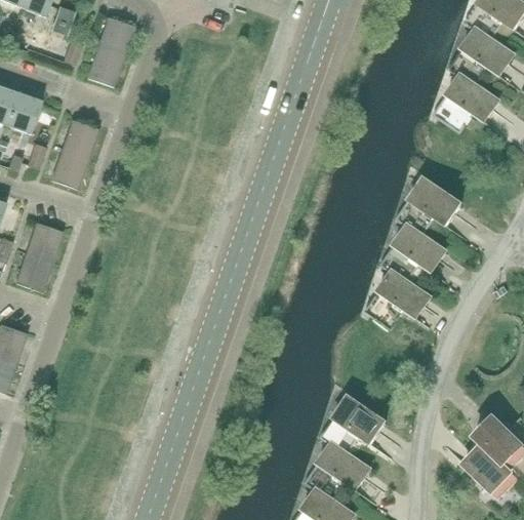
[(46,14),(51,0),(24,0),(22,5),(46,14)]
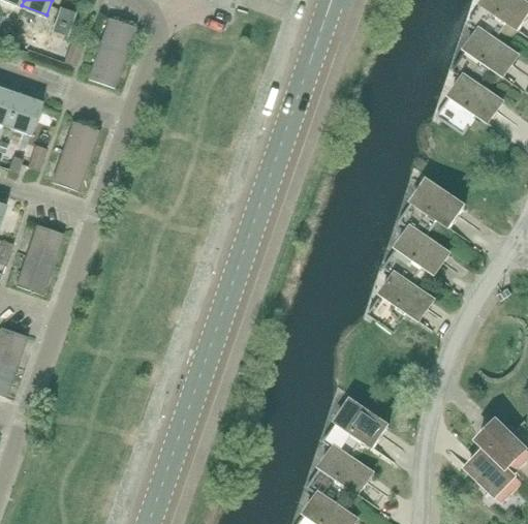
[(496,38),(496,37),(504,25),(521,38),(525,33),(527,28),(527,4),(522,0),(483,0),(468,22),(479,29),(479,28),(496,38)]
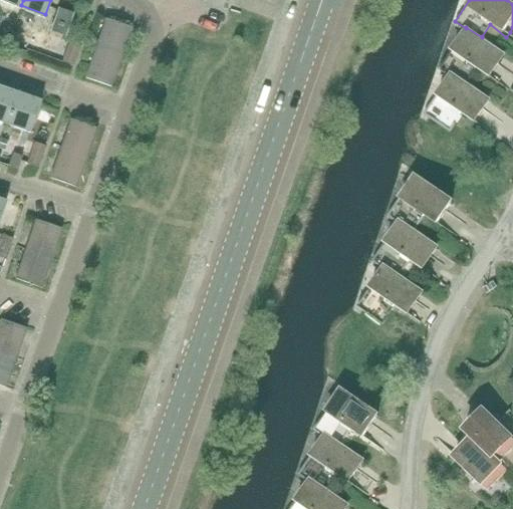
[(65,32),(73,11),(59,6),(52,28),(65,32)]
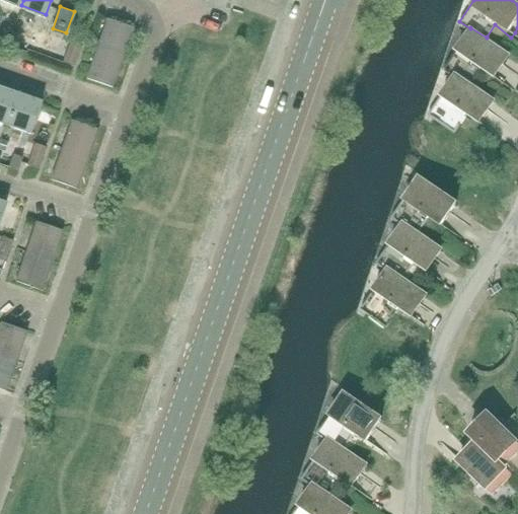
[(123,55),(133,25),(107,16),(97,46),(123,55)]
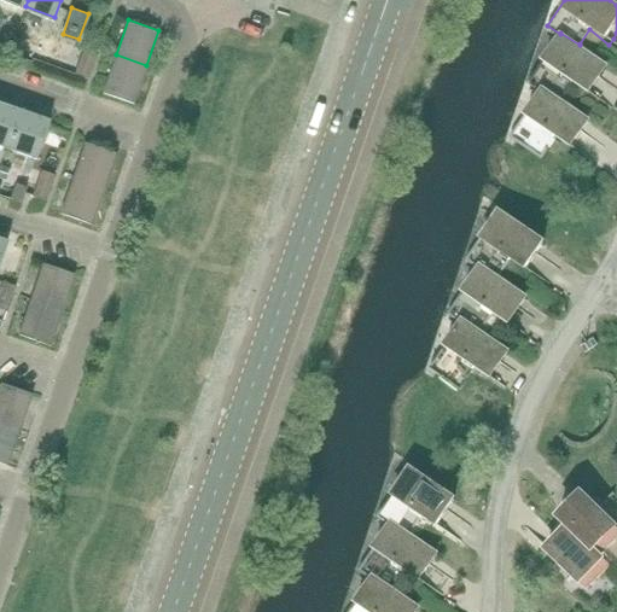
[(0,45),(9,48),(15,34),(5,30),(0,41),(0,45)]
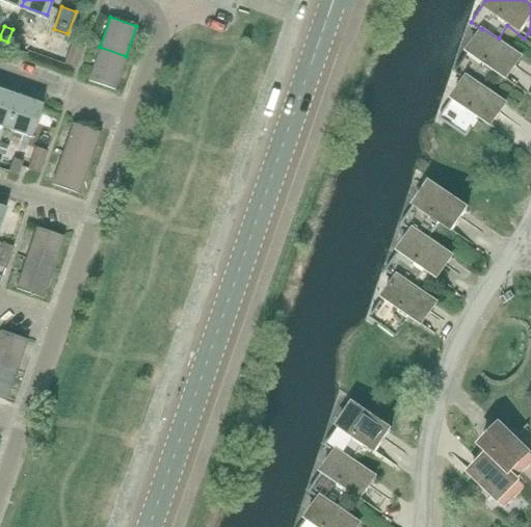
[(499,37),(499,38),(482,28),(482,29),(455,69),(467,76),(467,75),(483,85),(483,84),(496,67),(507,75),(521,55),(522,53),(499,37)]
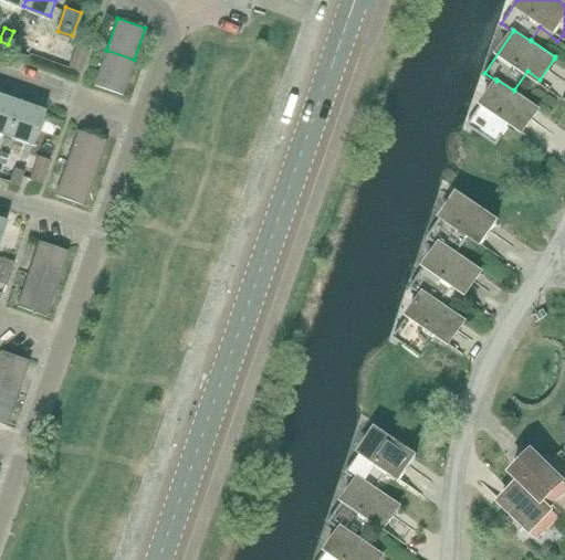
[(17,48),(22,34),(13,31),(8,44),(17,48)]
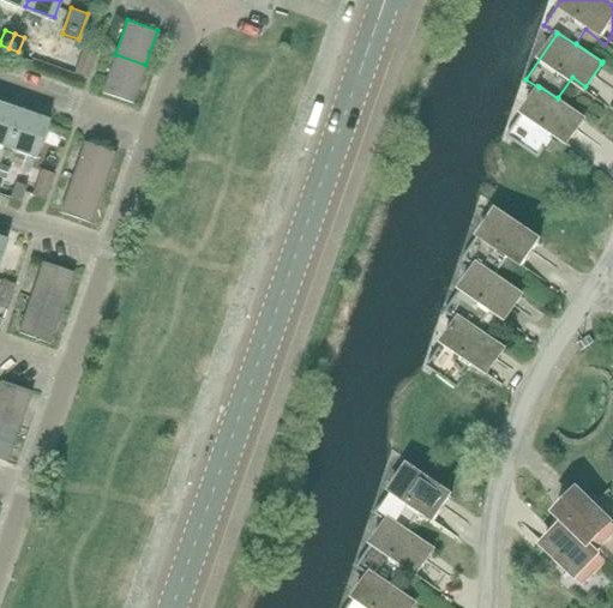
[(88,74),(96,50),(84,46),(76,70),(88,74)]
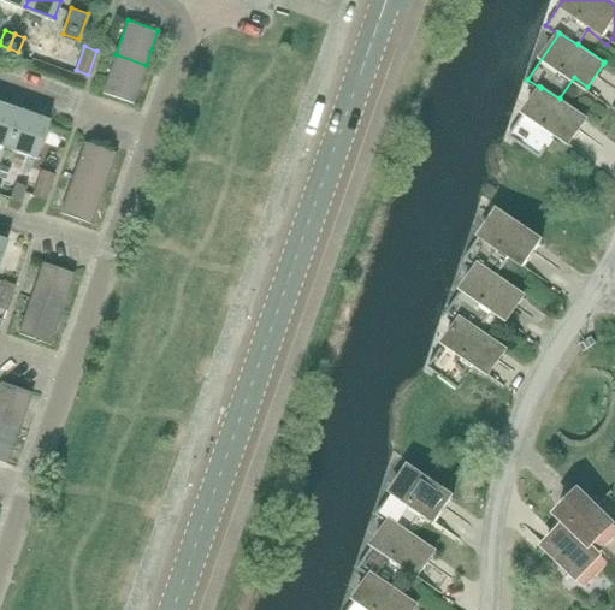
[(134,100),(146,65),(116,54),(104,89),(134,100)]
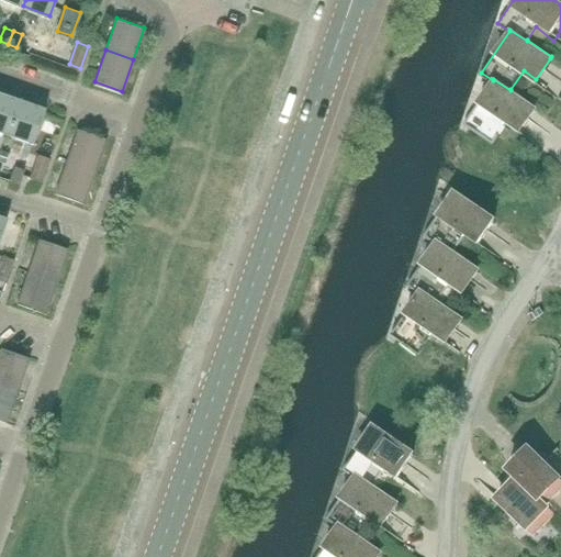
[(511,89),(511,90),(493,79),(493,80),(464,122),(473,127),(493,141),(500,132),(507,120),(519,129),(534,108),(535,106),(511,89)]
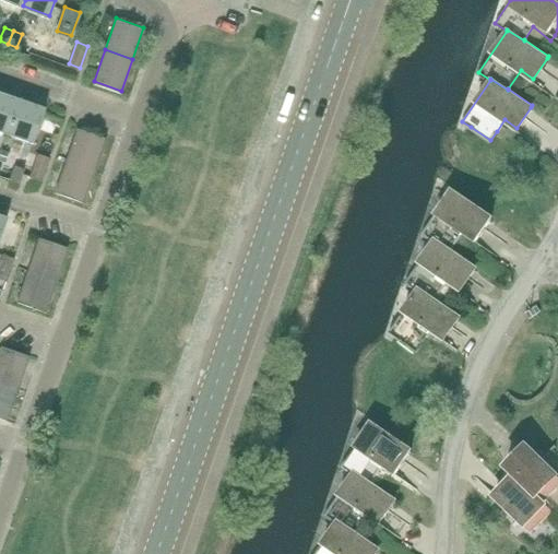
[(20,98),(18,98),(0,92),(0,128),(8,131),(20,98)]
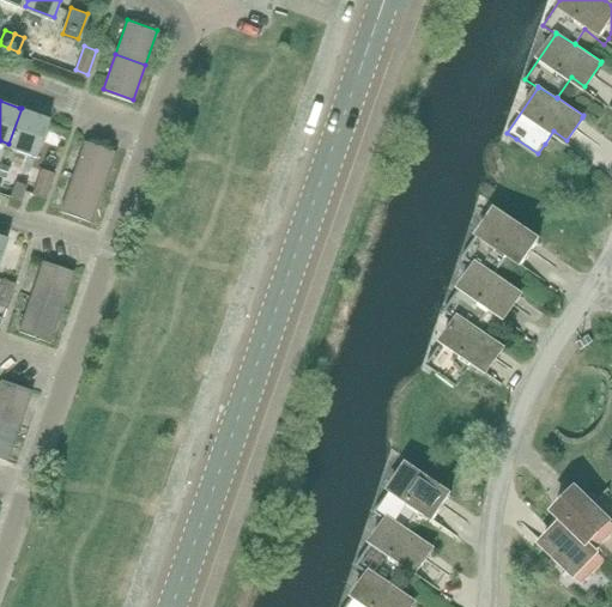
[(37,153),(49,119),(22,108),(8,144),(37,153)]
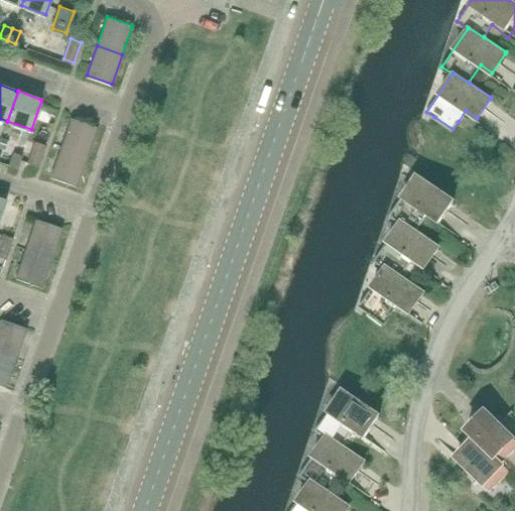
[(87,155),(97,126),(72,117),(61,146),(87,155)]
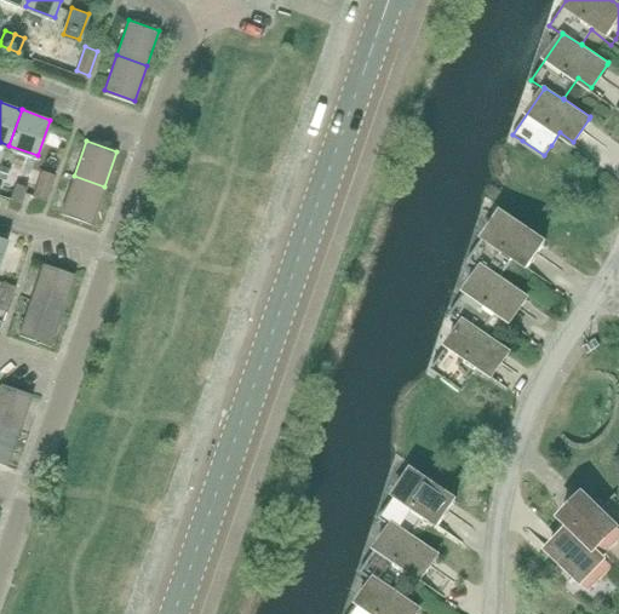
[(46,196),(55,172),(43,168),(34,193),(46,196)]
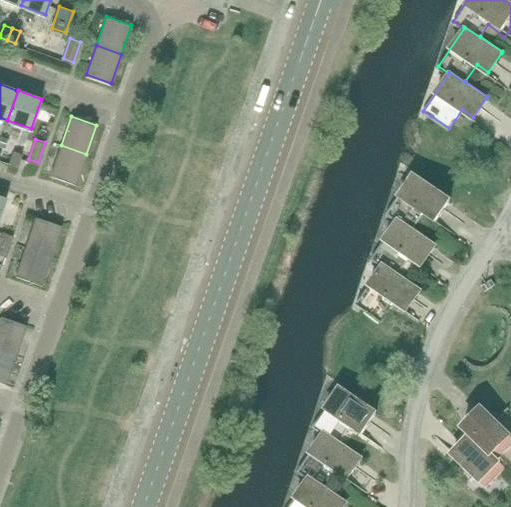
[(76,183),(86,154),(61,145),(51,174),(76,183)]
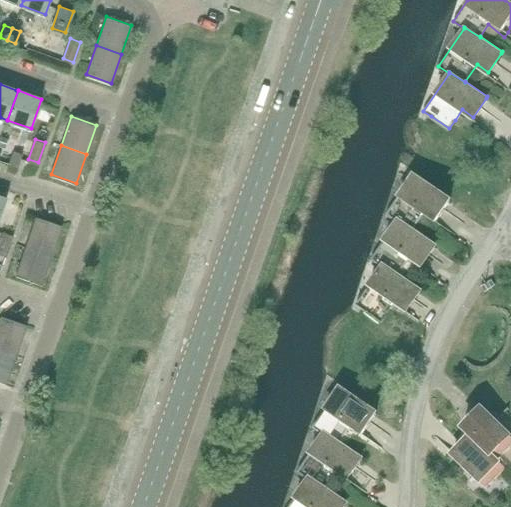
[(18,165),(23,152),(14,149),(10,162),(18,165)]
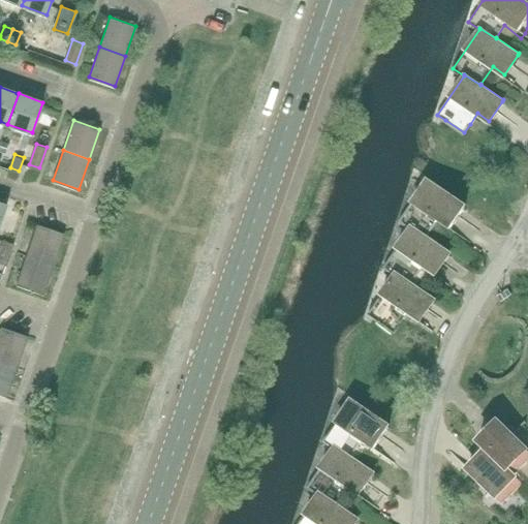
[(452,226),(466,204),(428,178),(400,219),(410,226),(411,225),(427,237),(428,235),(439,218),(452,226)]
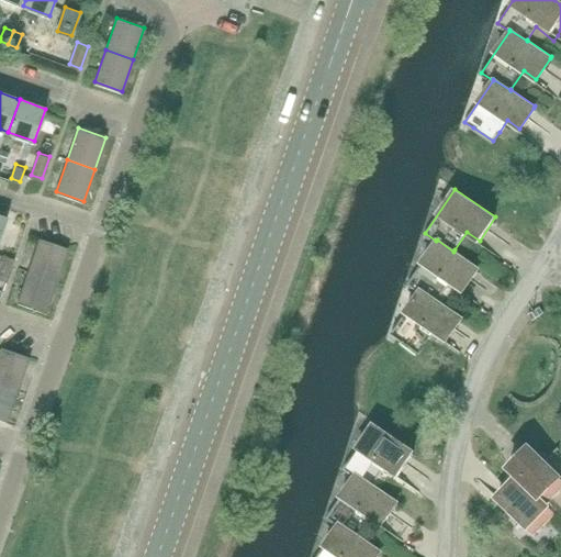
[(56,279),(68,247),(40,237),(29,269),(56,279)]
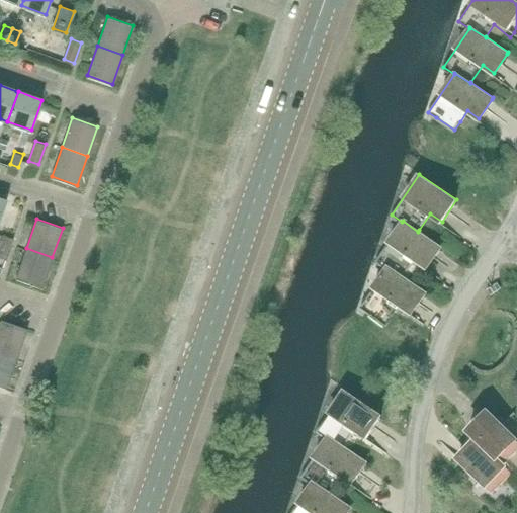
[(419,230),(418,232),(403,221),(402,222),(376,260),(386,267),(388,266),(403,276),(404,275),(415,259),(427,266),(440,247),(441,245),(419,230)]
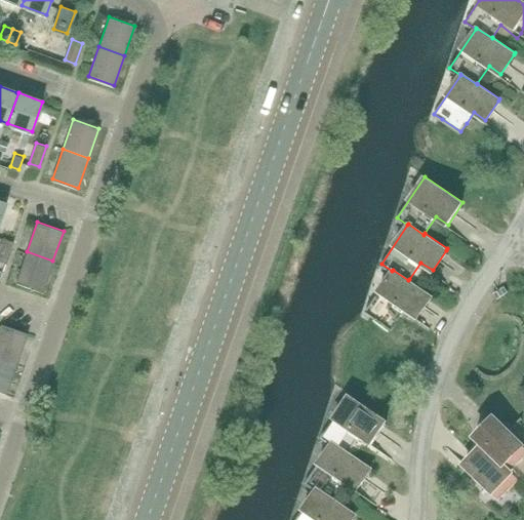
[(0,258),(6,262),(13,240),(3,237),(0,244),(0,258)]
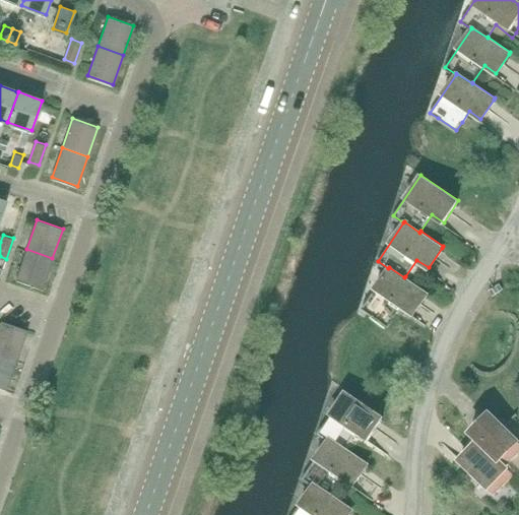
[(42,287),(52,258),(26,249),(16,278),(42,287)]
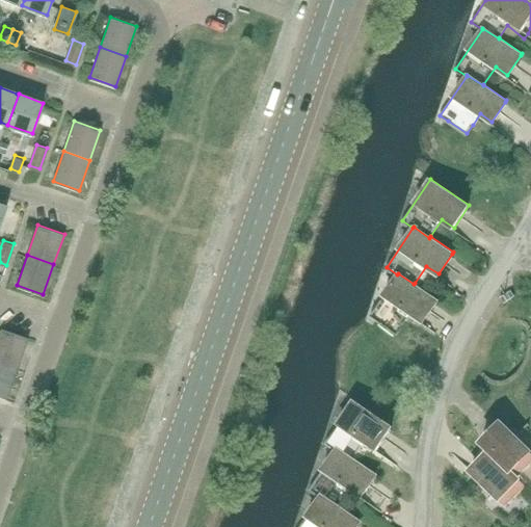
[(415,283),(414,284),(398,273),(397,274),(370,314),(397,333),(402,326),(403,323),(410,313),(423,320),(435,301),(437,298),(415,283)]
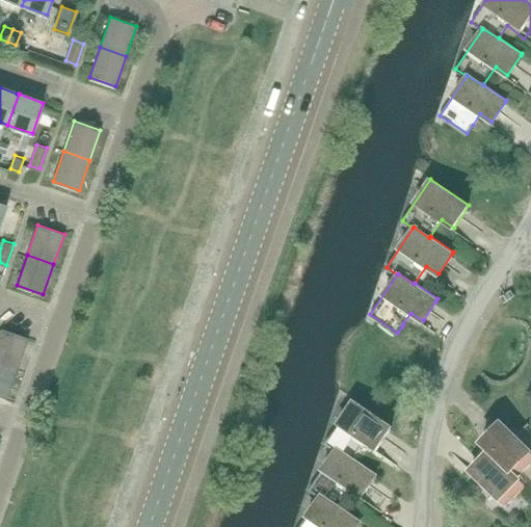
[(0,361),(18,367),(28,338),(1,328),(0,332),(0,361)]
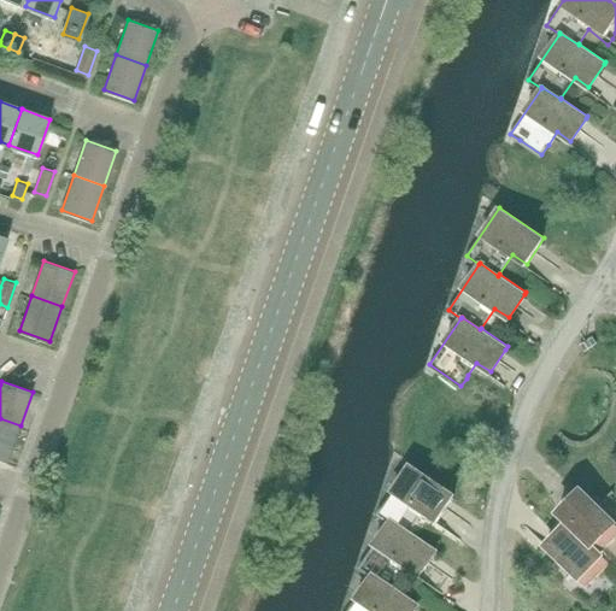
[(0,457),(7,460),(21,426),(0,418),(0,457)]
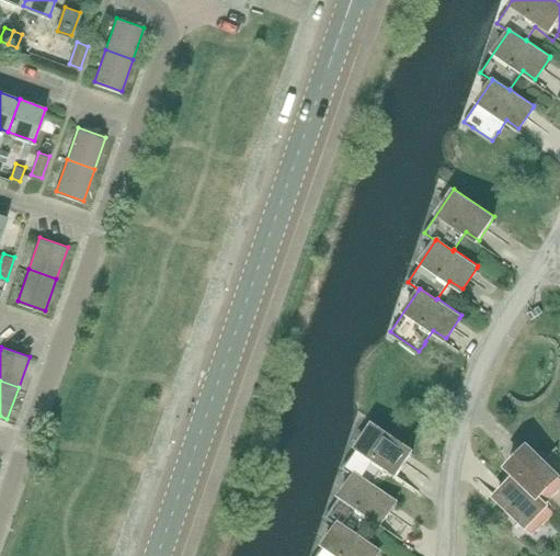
[(413,450),(401,442),(373,422),(343,466),(354,474),(355,473),(372,484),(373,483),(385,464),(398,473),(412,452),(413,450)]
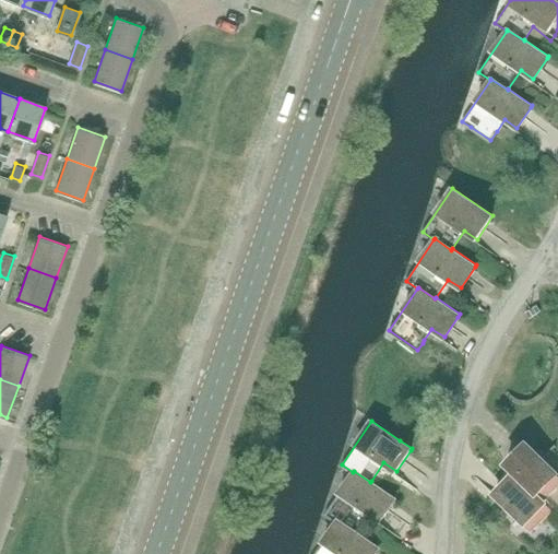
[(557,472),(541,456),(527,444),(506,464),(514,472),(518,475),(543,499),(544,498),(557,483),(557,472)]
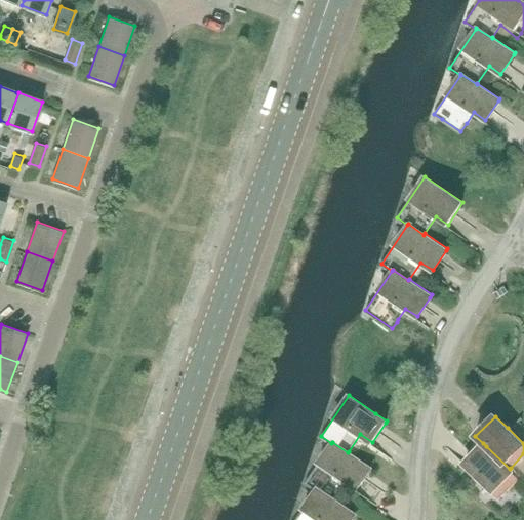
[(349,451),(348,452),(332,442),(331,443),(306,482),(316,489),(317,488),(332,498),(333,497),(345,480),(357,488),(369,470),(371,467),(349,451)]
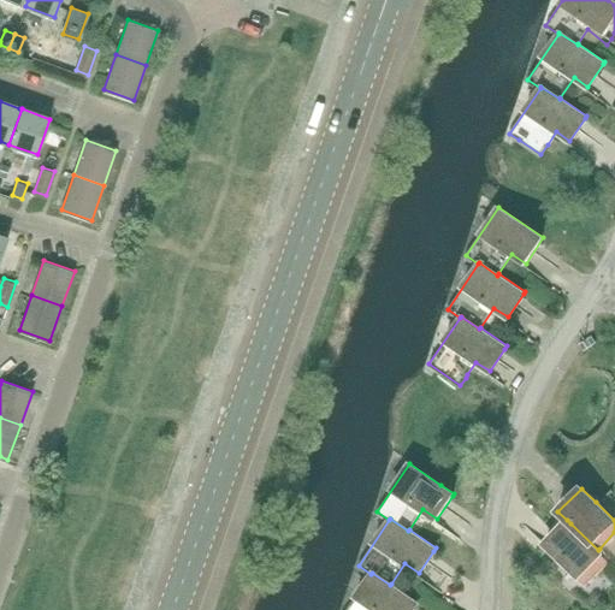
[(598,550),(571,523),(567,520),(560,528),(545,543),(578,575),(578,574),(585,581),(599,567),(607,560),(608,561),(609,558),(599,549),(598,550)]
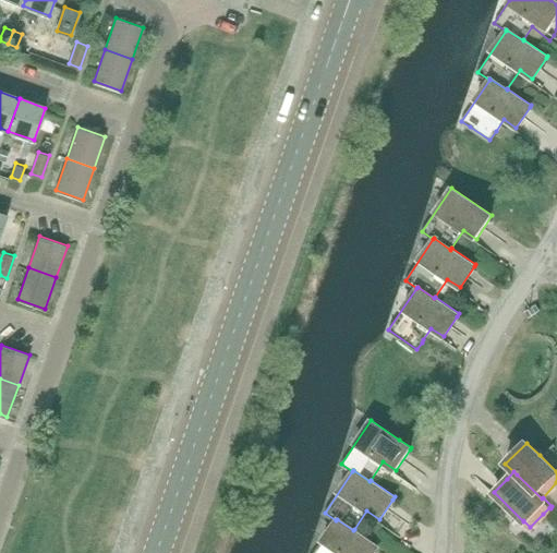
[(354,529),(353,530),(337,519),(336,520),(313,552),(372,552),(377,548),(378,545),(354,529)]
